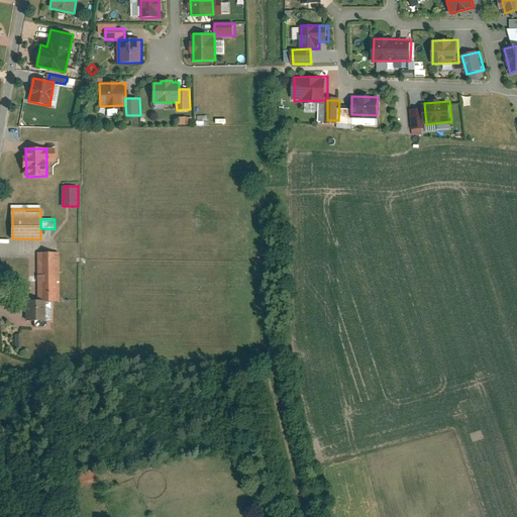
[(59,302),(60,252),(39,251),(39,302),(45,302),(59,302)]
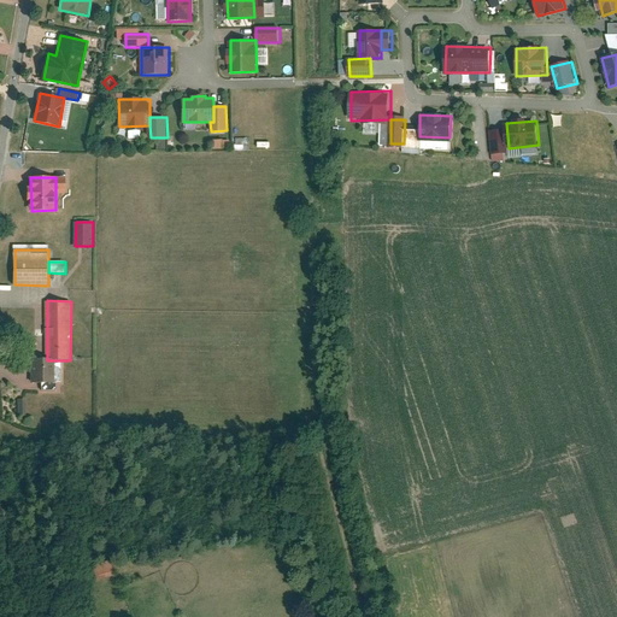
[(47,360),(33,360),(33,382),(54,382),(54,360),(47,360)]
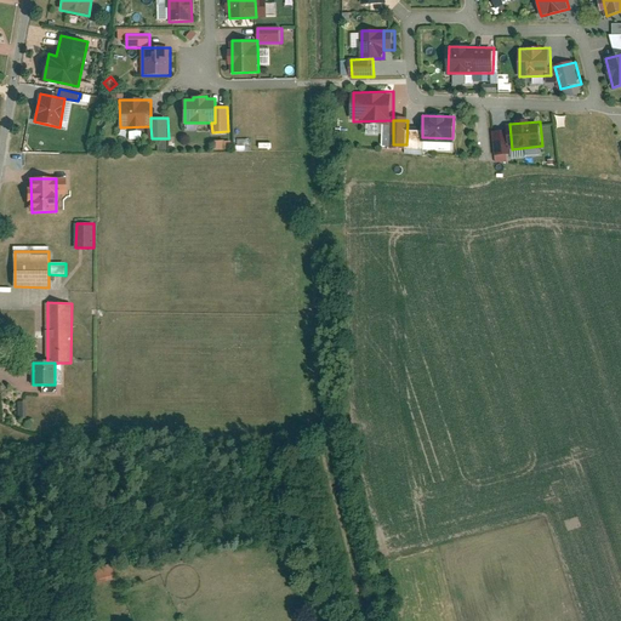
[(110,563),(90,568),(93,585),(114,580),(110,563)]
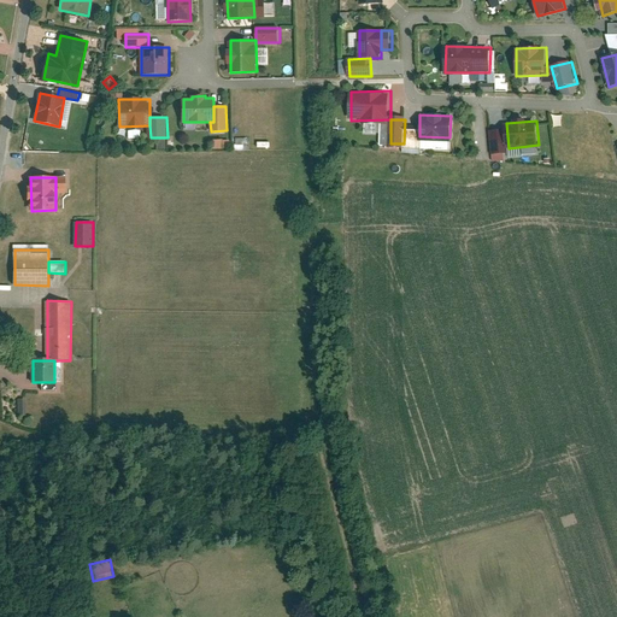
All buildings are outlined.
